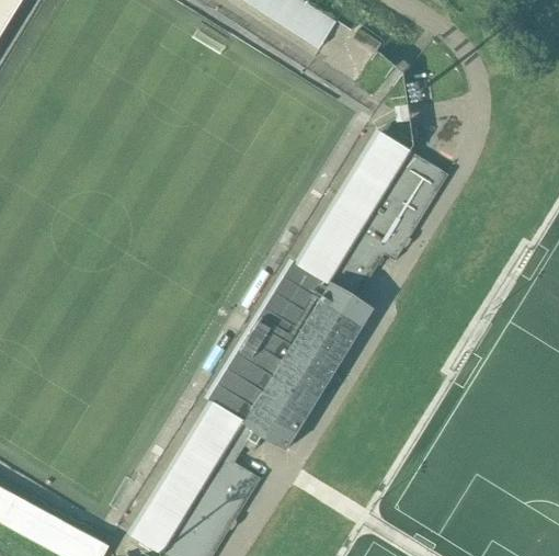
[(0,41),(25,0),(0,0),(0,41)]
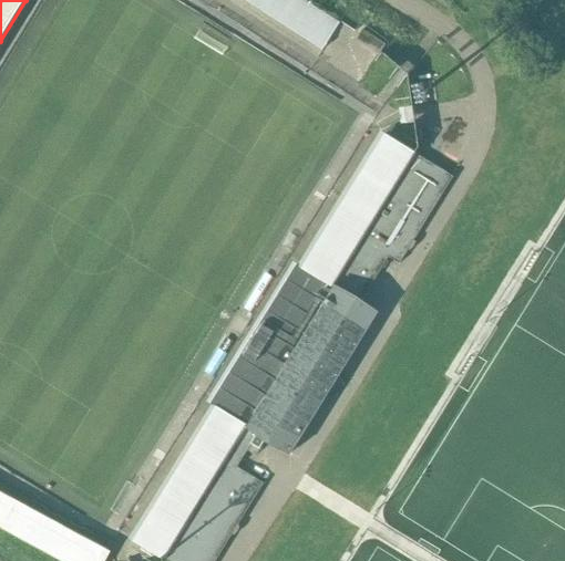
[(322,50),(338,20),(307,0),(246,0),(322,50)]
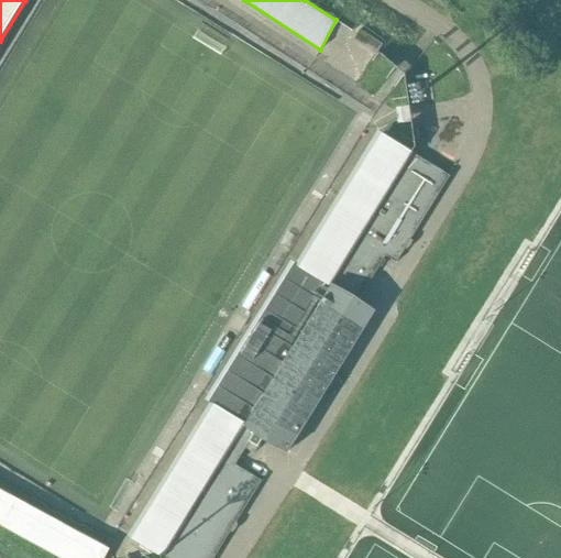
[(374,50),(381,39),(358,24),(351,35),(374,50)]
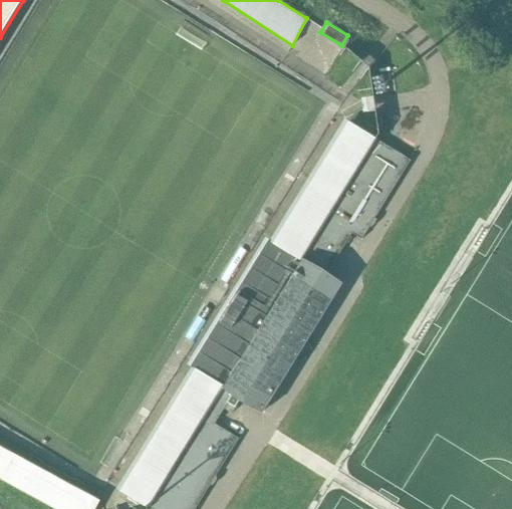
[(409,156),(374,134),(350,118),(273,244),(267,241),(238,288),(237,287),(234,291),(235,292),(252,303),(244,316),(244,317),(225,305),(223,309),(224,310),(195,358),(201,362),(123,488),(133,494),(148,502),(159,508),(190,508),(237,433),(213,419),(222,403),(230,408),(239,393),(261,407),(296,349),(297,350),(310,343),(306,335),(305,335),(340,278),(325,269),(350,228),(360,234),(409,156)]
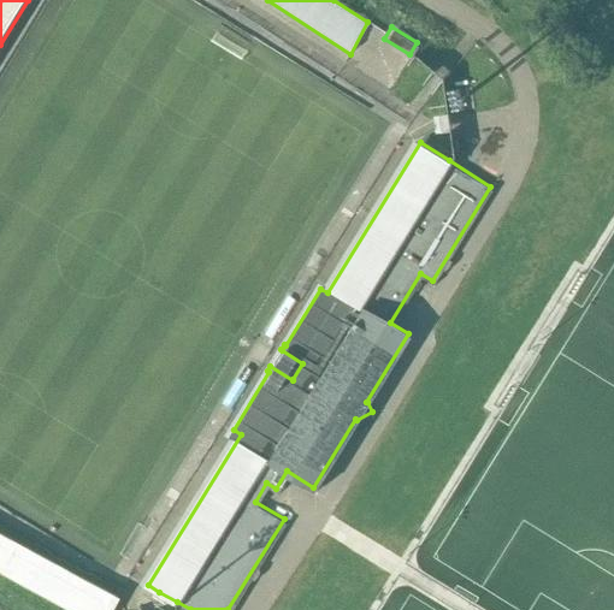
[(282,307),(266,331),(273,336),(288,311),(282,307)]
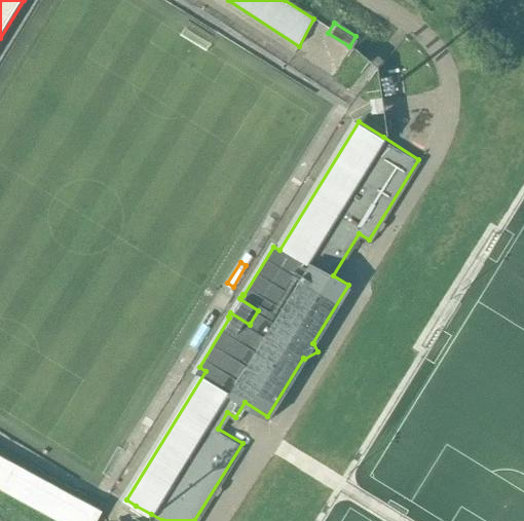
[(212,308),(198,330),(203,333),(217,312),(212,308)]
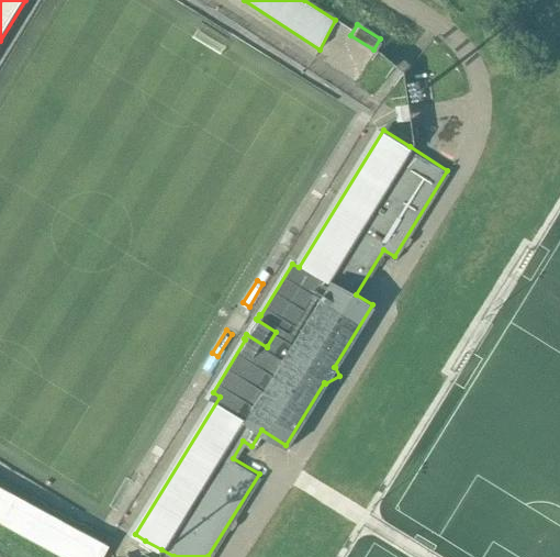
[(0,523),(60,556),(103,556),(109,548),(0,488),(0,523)]
